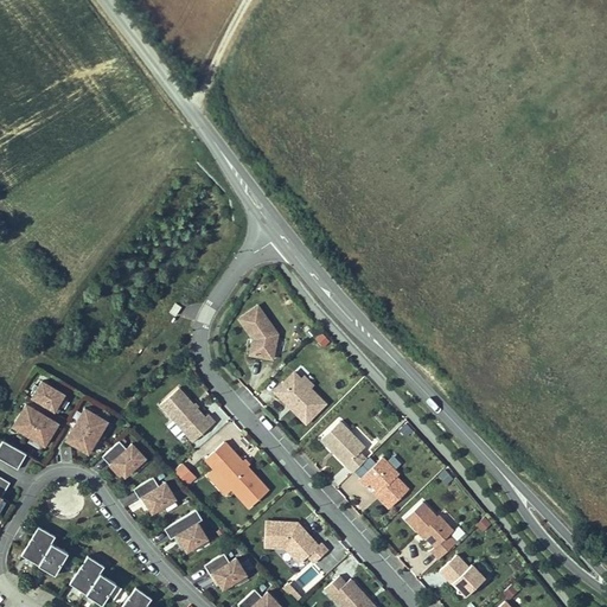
[(256,305),(237,318),(251,338),(249,355),(272,358),(276,333),(256,305)]
